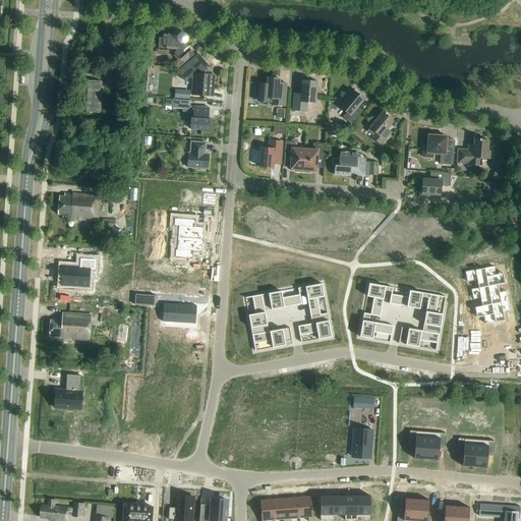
[(188,49),(190,47),(191,47),(191,46),(191,45),(190,45),(187,42),(188,38),(185,34),(180,34),(177,37),(165,36),(165,35),(164,35),(163,35),(163,36),(163,37),(164,37),(163,40),(160,40),(159,50),(167,51),(175,54),(177,56),(176,58),(177,60),(180,63),(192,53),(190,51),(188,49)]
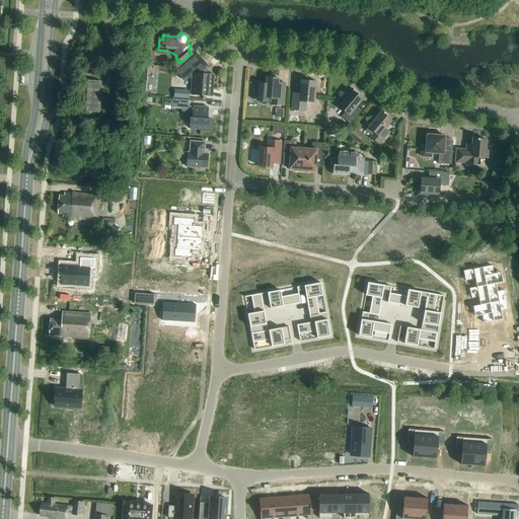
[(198,55),(176,73),(183,81),(189,76),(192,80),(192,88),(191,94),(212,96),(213,89),(214,76),(201,75),(201,72),(208,66),(198,55)]
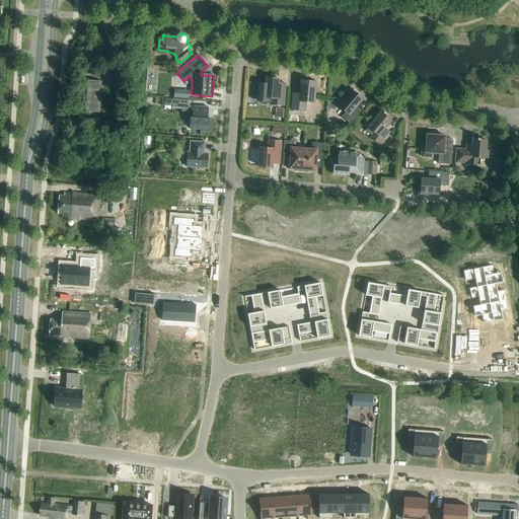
[(266,84),(257,84),(255,102),(265,102),(265,98),(272,99),(271,105),(284,106),(285,93),(278,92),(279,79),(267,78),(266,84)]
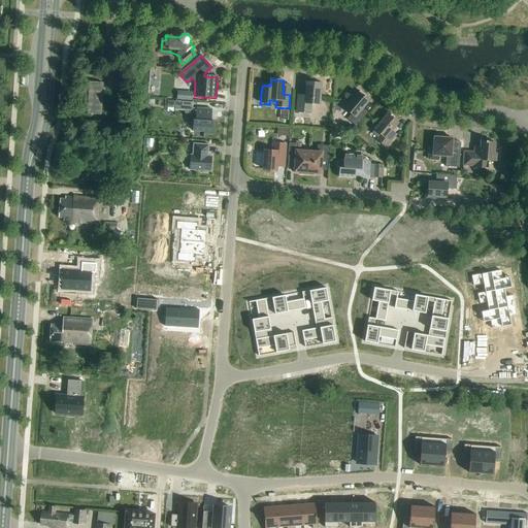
[(101,114),(103,83),(86,81),(85,113),(101,114)]
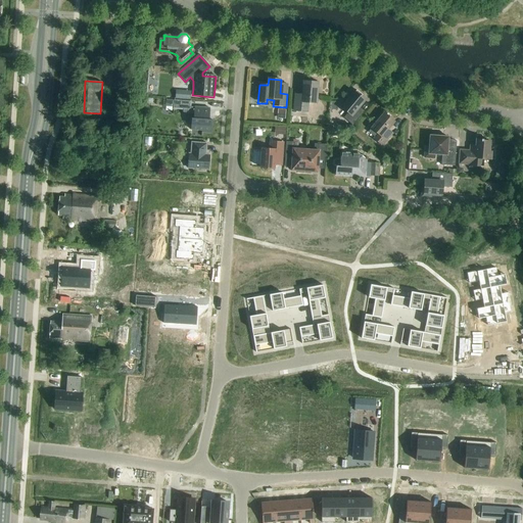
[(317,104),(319,83),(303,82),(302,95),(295,94),(293,111),(307,112),(308,103),(317,104)]
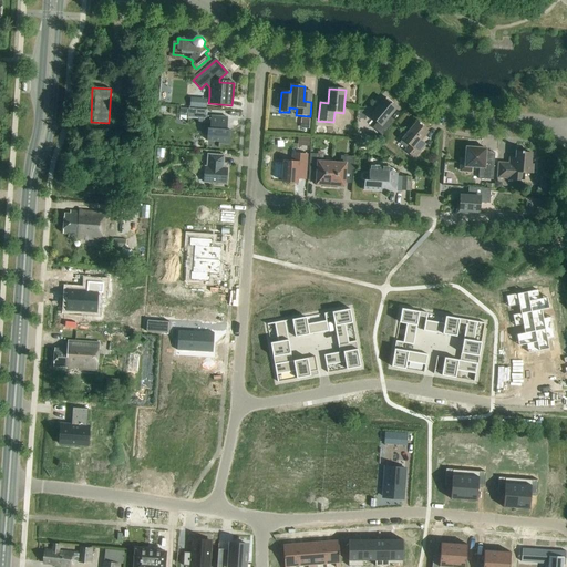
[(187,99),(186,106),(206,109),(207,99),(191,98),(191,100),(187,99)]
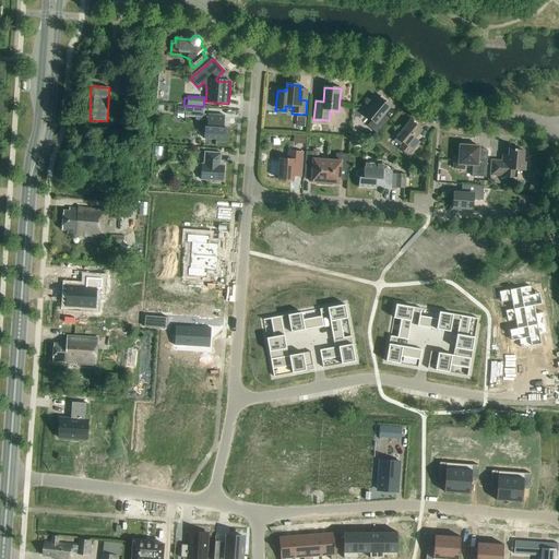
[(382,117),(390,108),(385,104),(388,102),(381,97),(380,98),(379,98),(365,115),(372,121),(368,127),(377,134),(388,121),(382,117)]
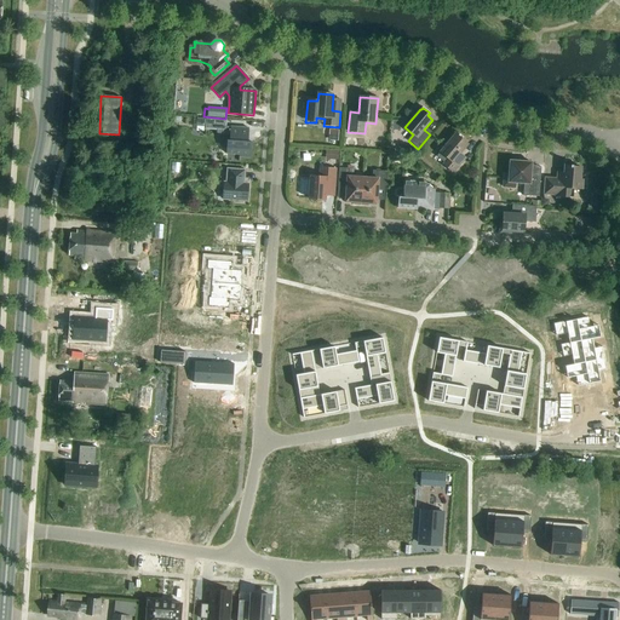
[(227,132),(227,120),(206,119),(205,130),(227,132)]
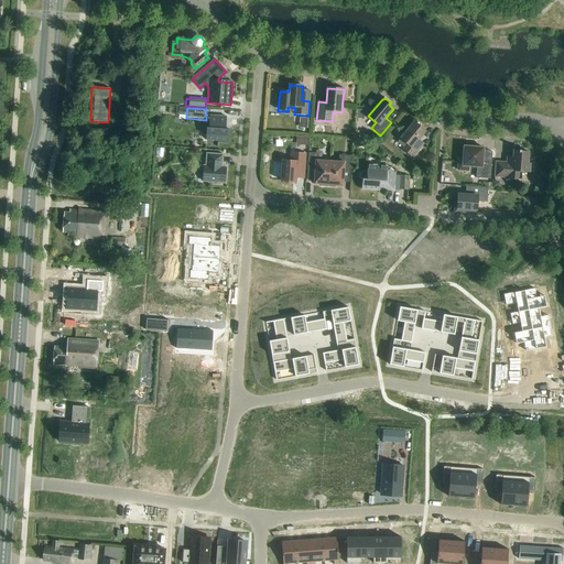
[(228,144),(229,130),(226,129),(227,117),(209,116),(208,128),(207,128),(206,140),(218,141),(217,143),(228,144)]
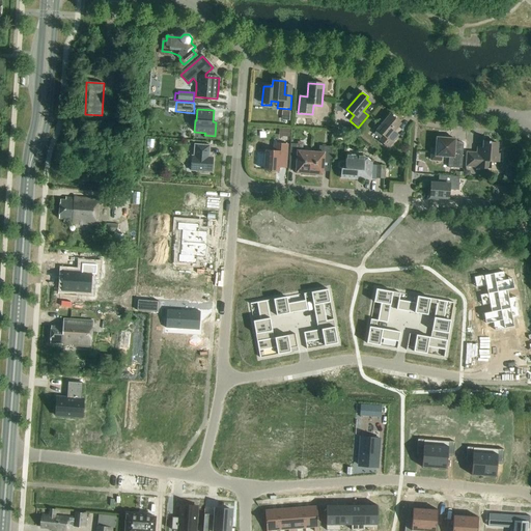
[(282,111),(281,120),(289,120),(290,111),(282,111)]
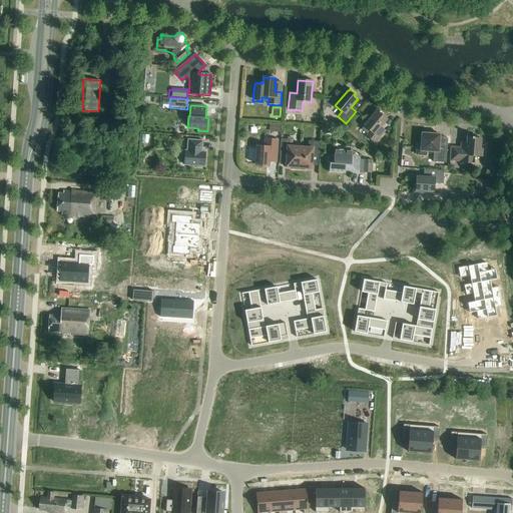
[(378,130),(387,119),(377,111),(365,126),(371,131),(367,136),(375,143),(383,134),(378,130)]
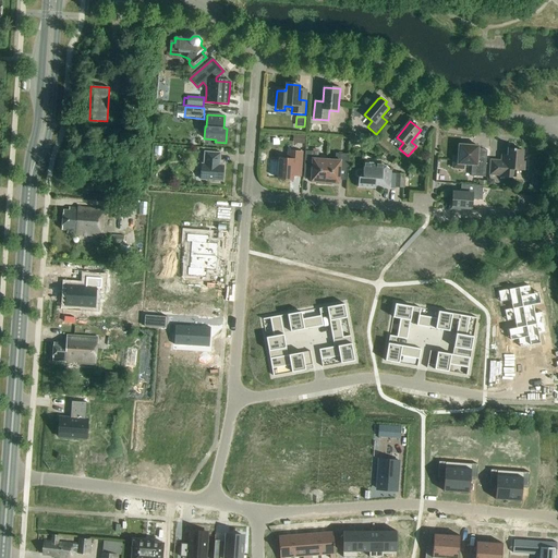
[(293,134),(293,143),(304,144),(304,135),(293,134)]
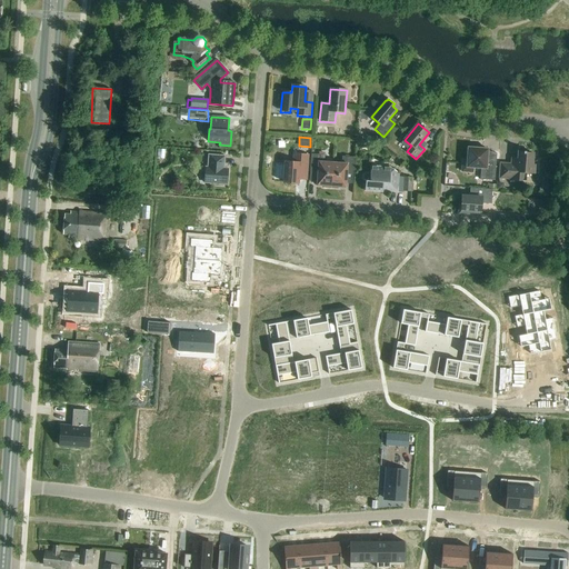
[(495,181),(497,155),(488,153),(488,150),(468,148),(467,161),(462,161),(461,172),(473,173),(473,168),(481,169),(480,180),(495,181)]
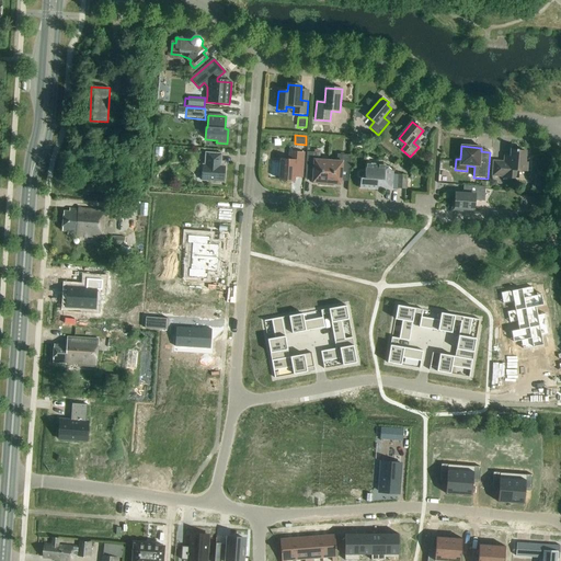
[(527,172),(527,163),(525,163),(526,152),(518,151),(518,150),(511,150),(510,159),(506,159),(506,162),(493,161),(492,176),(502,178),(515,179),(515,171),(527,172)]
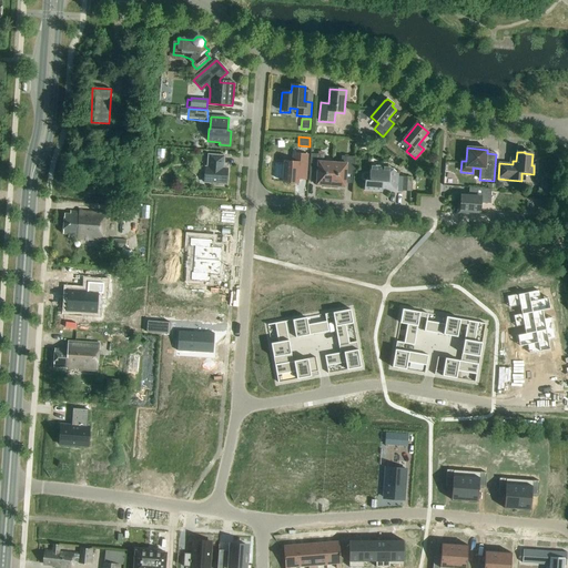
[(285,162),(283,183),(284,183),(285,184),(286,185),(288,185),(290,185),(291,183),(297,184),(297,180),(305,180),(307,155),(294,154),(293,163),(285,162)]
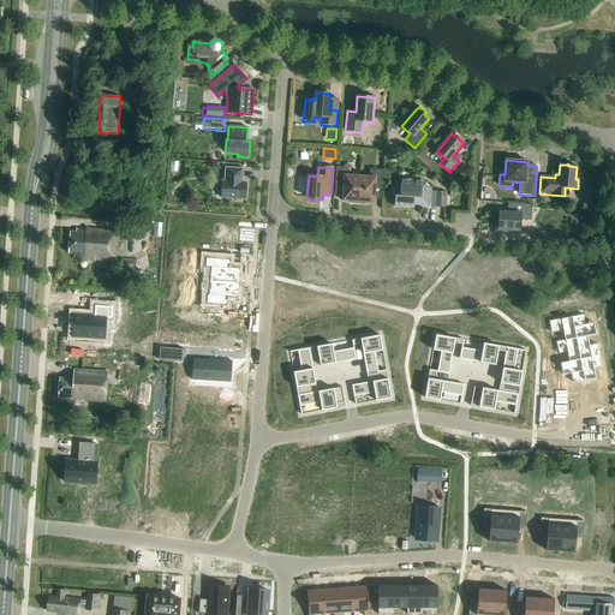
[(358,204),(360,177),(351,175),(351,168),(336,167),(335,185),(344,185),(342,201),(350,202),(350,203),(358,204)]
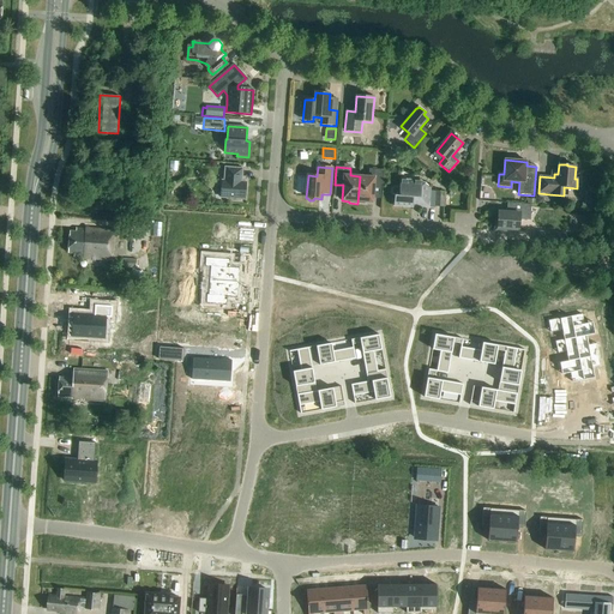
[(245,199),(246,182),(241,182),(242,169),(226,168),(224,181),(222,181),(221,198),(245,199)]
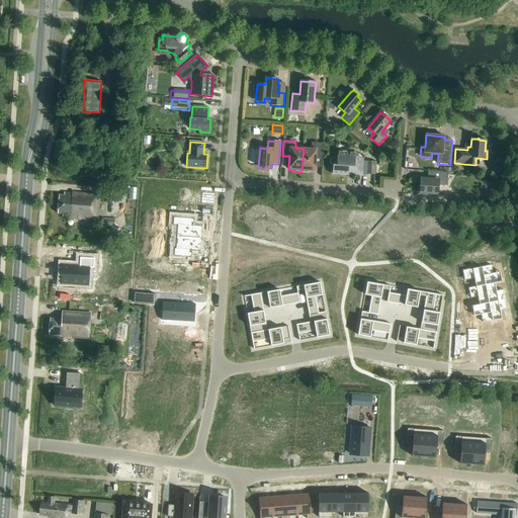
[(311,150),(304,149),(301,172),(309,173),(309,171),(315,171),(316,158),(323,159),(324,144),(312,143),(311,150)]
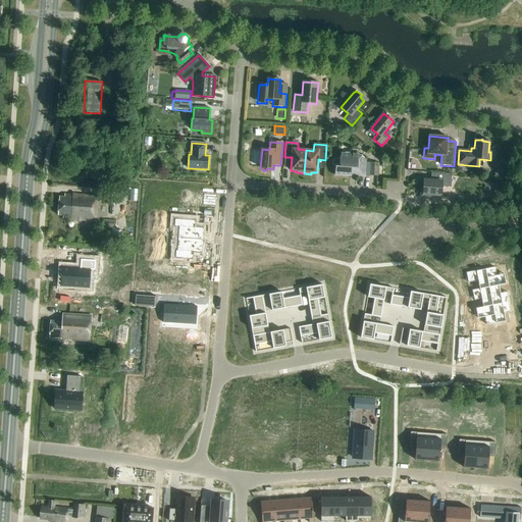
[(364,176),(366,160),(358,154),(341,153),(340,160),(336,160),(334,160),(333,161),(332,163),(333,164),(334,166),(335,166),(335,175),(351,177),(351,175),(364,176)]
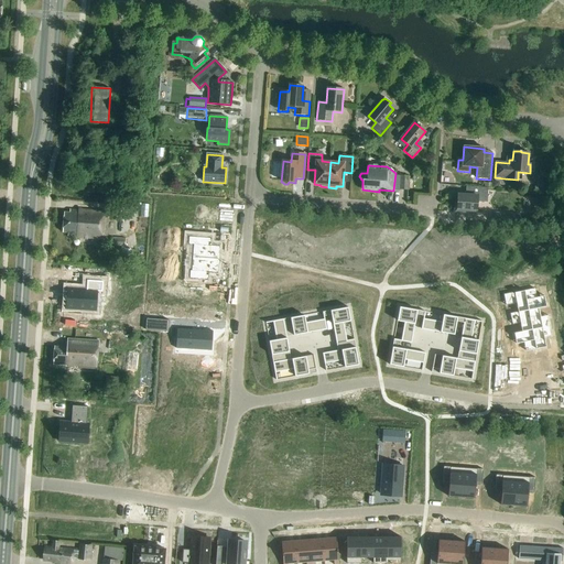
[(400,175),(400,190),(408,190),(409,175),(400,175)]
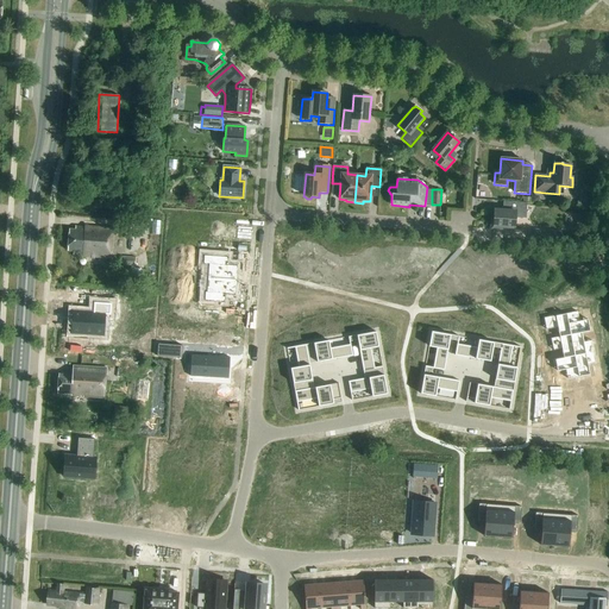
[(526,219),(527,203),(523,203),(503,201),(503,211),(495,211),(494,220),(491,219),(490,230),(503,230),(503,227),(515,228),(515,218),(526,219)]
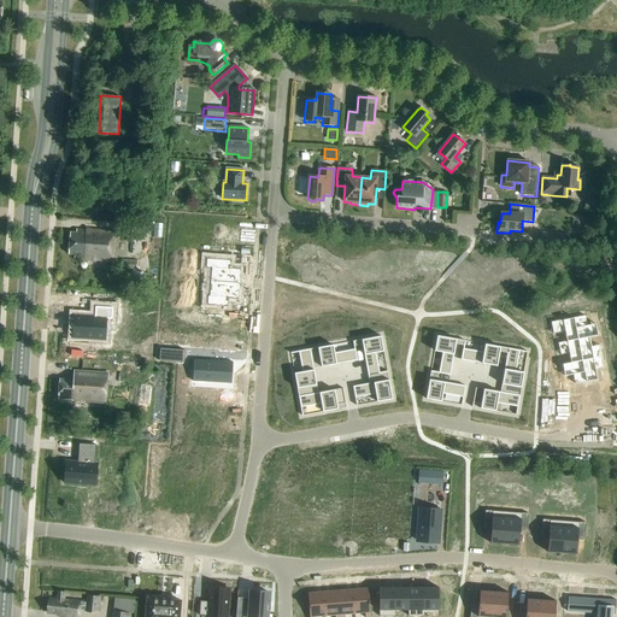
[(113,262),(116,233),(76,230),(76,233),(70,233),(69,254),(75,254),(75,259),(113,262)]
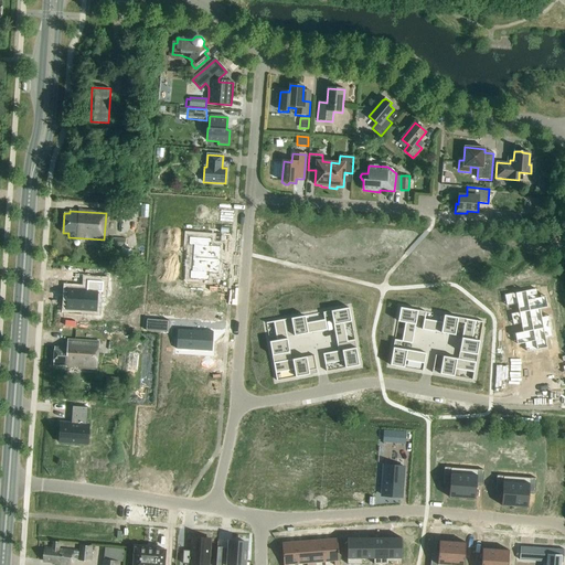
[(513,223),(514,215),(489,213),(489,221),(513,223)]
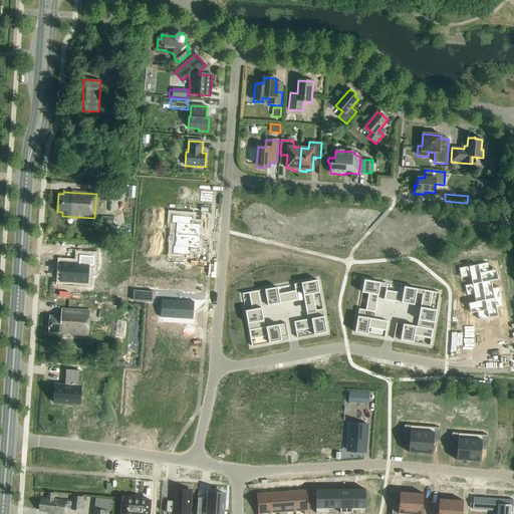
[(172,216),(172,223),(177,224),(176,235),(199,237),(200,225),(191,224),(192,218),(172,216)]
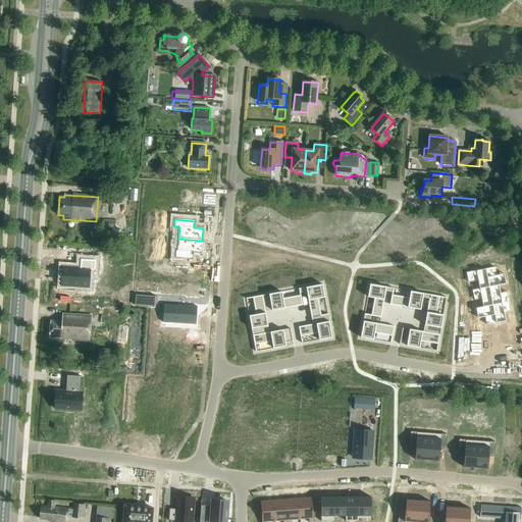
[(142,230),(142,246),(153,246),(153,230),(142,230)]
